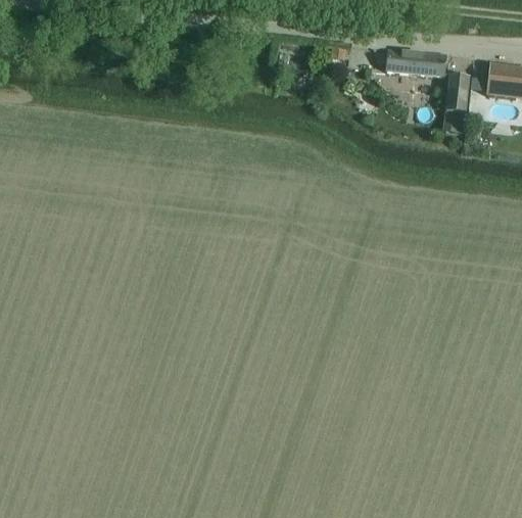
[(389,46),(387,71),(444,75),(446,51),(389,46)]
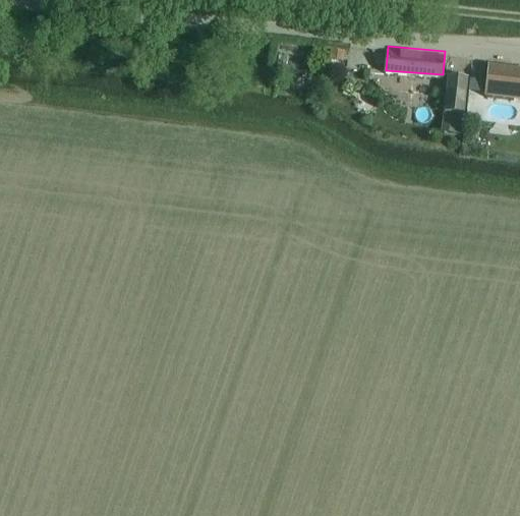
[(331,47),(330,57),(343,58),(344,48),(331,47)]
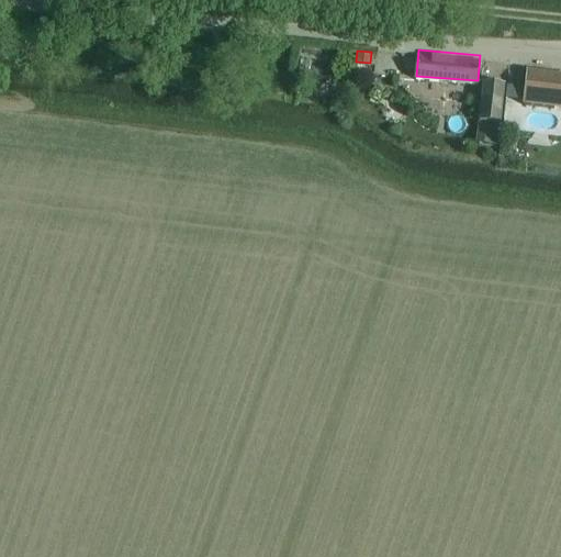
[(312,55),(301,54),(299,66),(310,68),(312,55)]
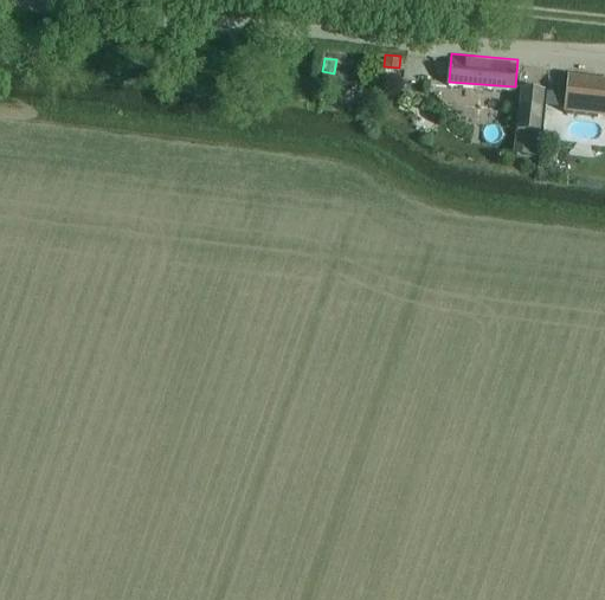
[(604,73),(568,70),(566,88),(548,85),(546,102),(564,104),(564,108),(604,113),(604,73)]
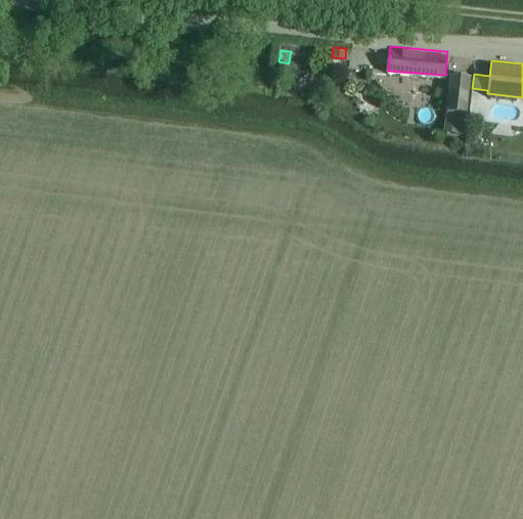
[(452,72),(445,130),(464,132),(471,75),(452,72)]
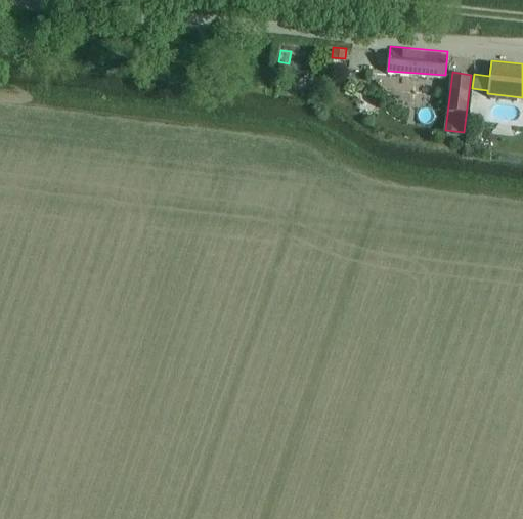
All buildings are outlined.
